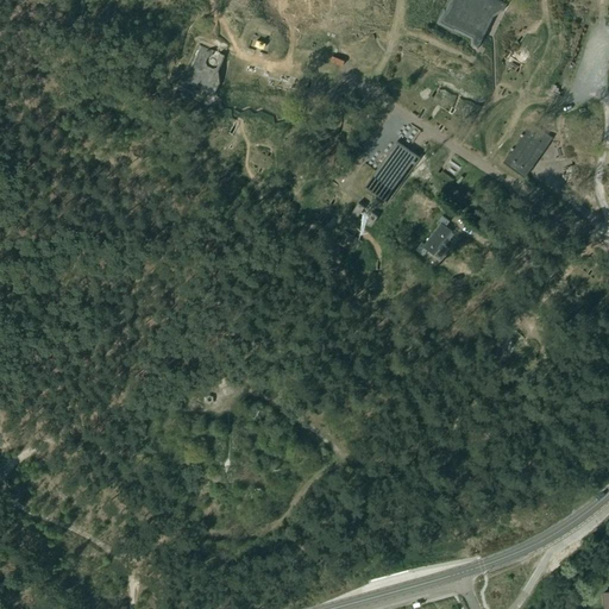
[(444,10),(437,24),(453,31),(454,31),(471,39),(471,46),(477,49),(485,33),(494,16),(496,11),(503,11),(504,10),(508,2),(501,0),(450,0),(445,10),(444,10)]
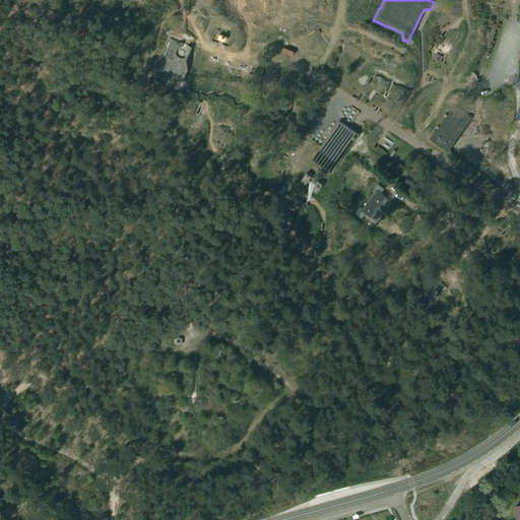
[(316,22),(304,26),(307,34),(318,29),(316,22)]
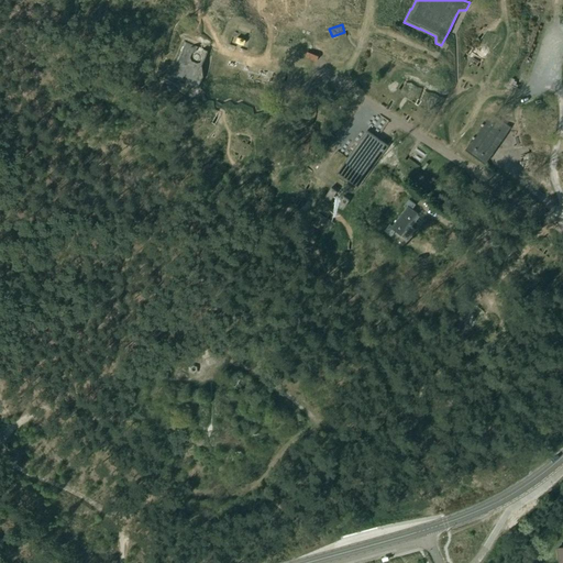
[(482,34),(473,28),(465,37),(474,44),(471,50),(473,51),(487,33),(485,31),(482,34)]
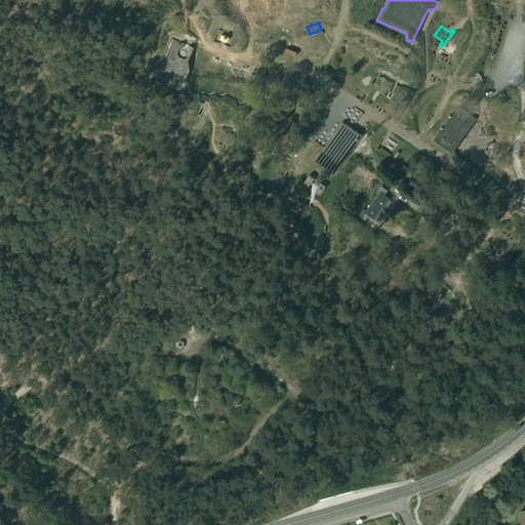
[(270,41),(267,50),(284,57),(285,53),(295,56),(296,52),(287,49),(288,45),(290,46),(291,43),(289,42),(292,34),(288,33),(289,31),(286,30),(285,32),(284,31),(284,29),(282,29),(281,31),(275,28),(271,38),(269,37),(268,40),(270,41)]
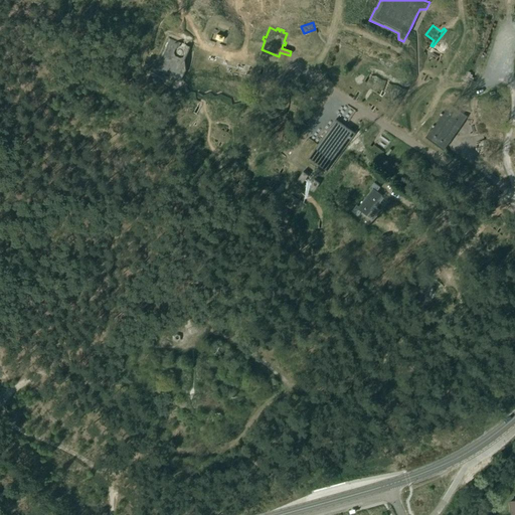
[(168,37),(155,70),(181,81),(186,69),(186,68),(186,67),(185,67),(185,66),(184,66),(183,64),(190,48),(190,47),(189,47),(189,46),(188,46),(168,37)]
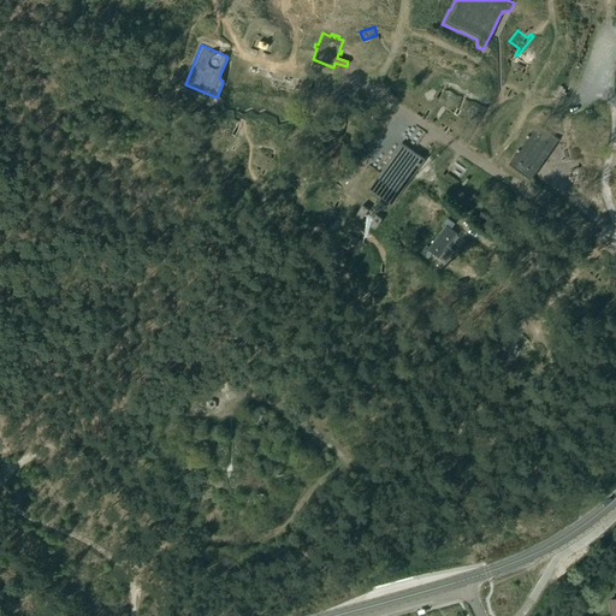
[(421,86),(412,100),(418,104),(418,105),(421,106),(421,107),(427,111),(437,96),(421,86)]
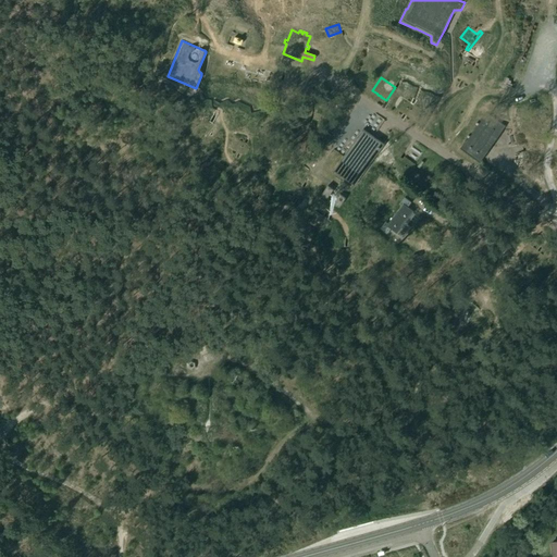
[(398,89),(395,87),(386,100),(390,102),(398,89)]
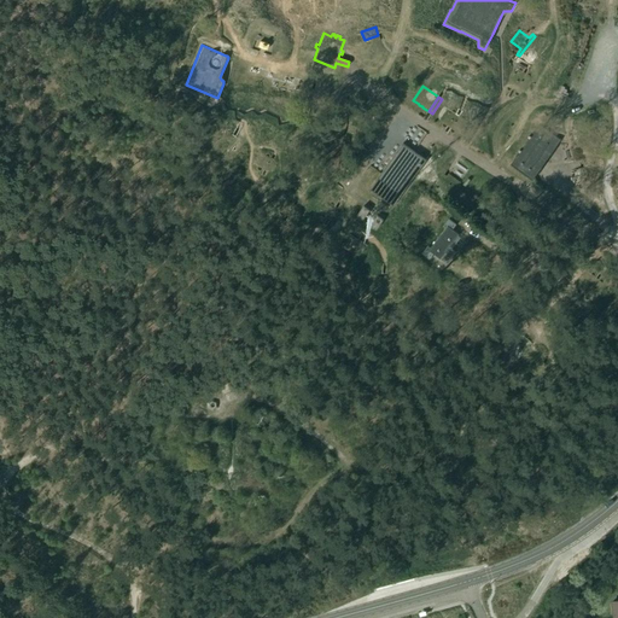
[(452,111),(449,110),(442,123),(448,127),(450,128),(450,129),(452,129),(455,132),(460,134),(467,122),(465,120),(459,116),(456,115),(455,114),(452,111)]
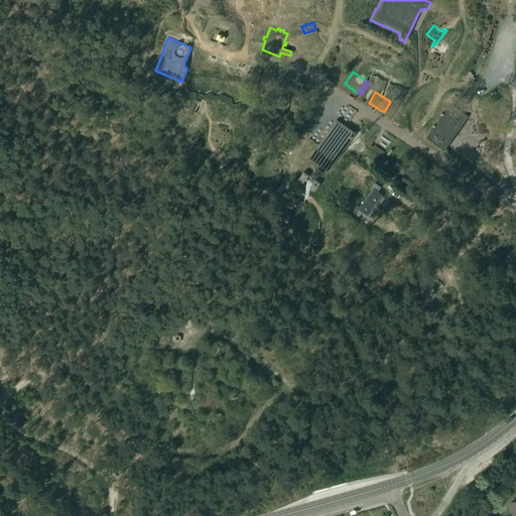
[(287,107),(279,102),(274,108),(285,115),(292,105),(289,103),(287,107)]
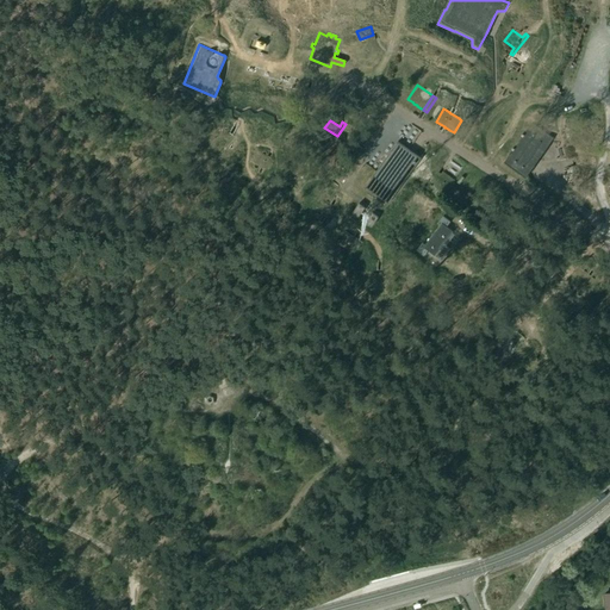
[(531,123),(504,163),(526,178),(553,138),(531,123)]
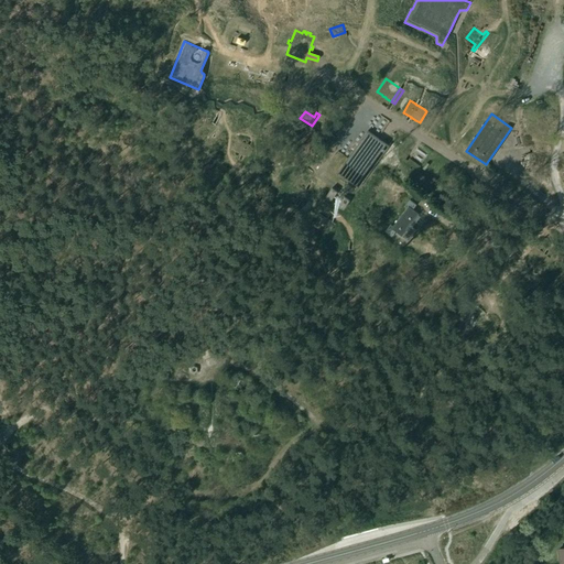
[(326,122),(318,132),(328,139),(331,134),(329,133),(331,131),(332,132),(335,128),(326,122)]
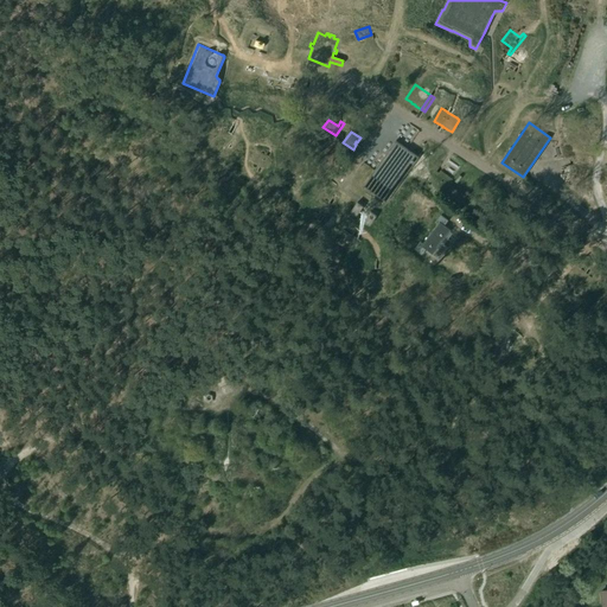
[(419,158),(395,141),(363,186),(387,202),(419,158)]
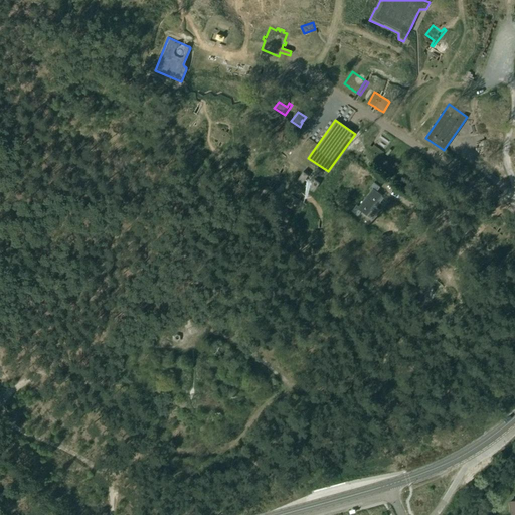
[(484,140),(482,141),(485,157),(498,155),(495,140),(488,141),(487,140),(486,140),(487,141),(484,142),(484,140)]
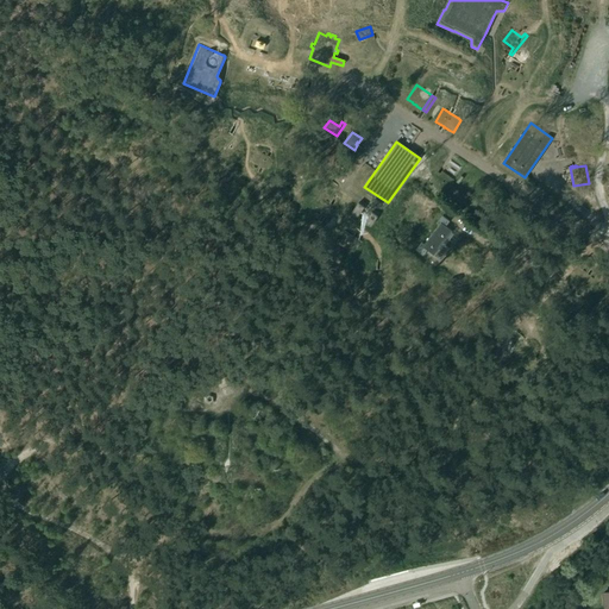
[(377,209),(381,205),(374,200),(370,205),(377,209)]
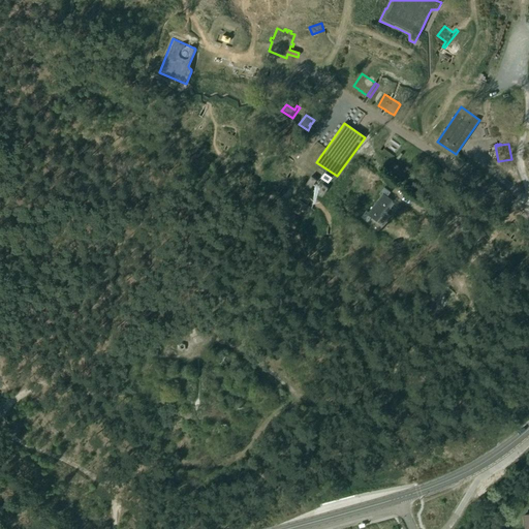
[(309,189),(315,181),(310,177),(304,186),(309,189)]
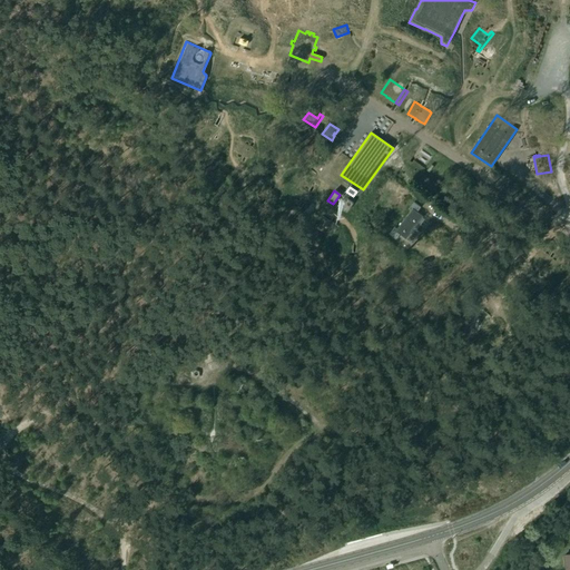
[(346,199),(340,208),(345,213),(352,204),(346,199)]
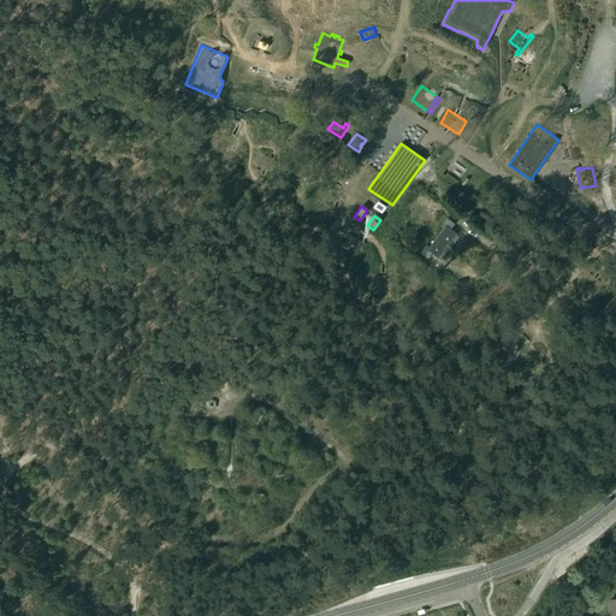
[(421,226),(448,246),(457,232),(446,225),(450,220),(446,217),(439,225),(428,217),(421,226)]
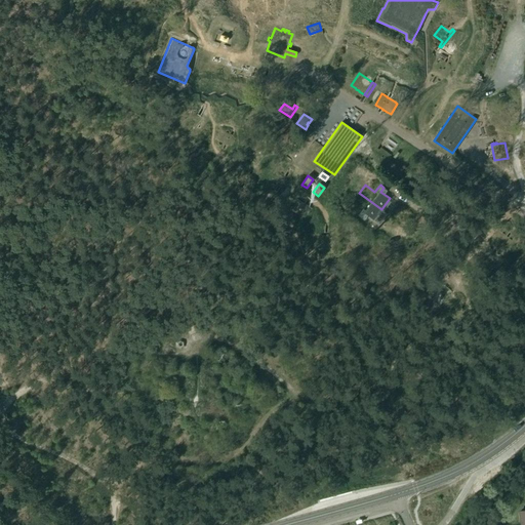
[(373,220),(381,209),(359,193),(353,201),(362,208),(357,215),(361,218),(364,214),(373,220)]
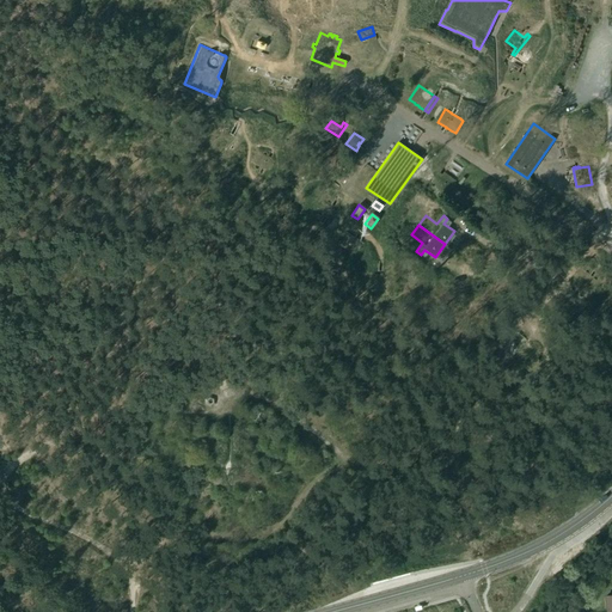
[(346,232),(338,245),(356,256),(363,243),(357,239),(356,240),(355,239),(355,238),(346,232)]
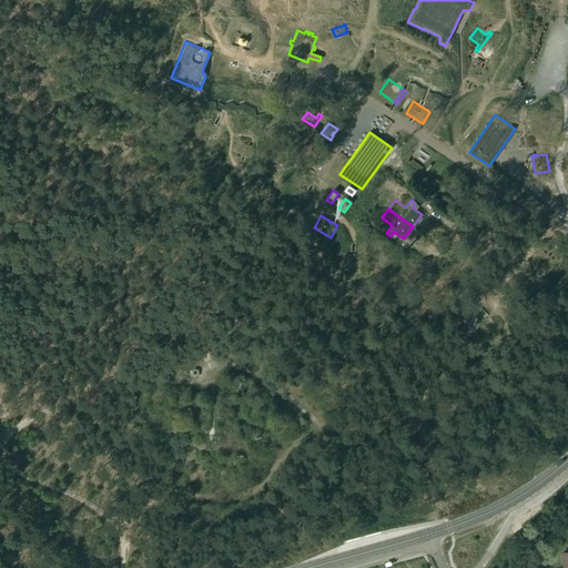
[(247,359),(243,352),(227,361),(229,364),(224,366),(229,374),(237,369),(236,366),(247,359)]
